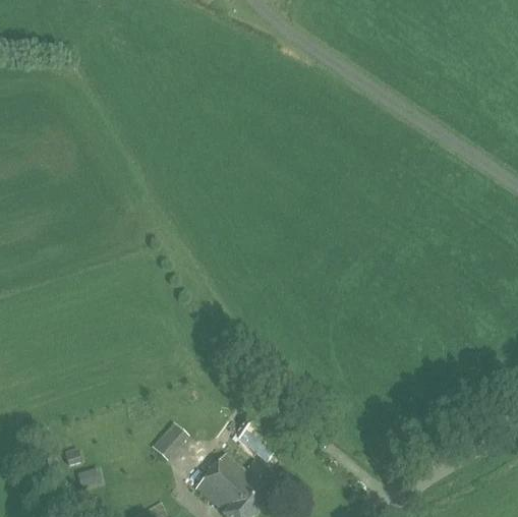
[(255,414),(236,438),(264,461),(283,439),(255,414)]
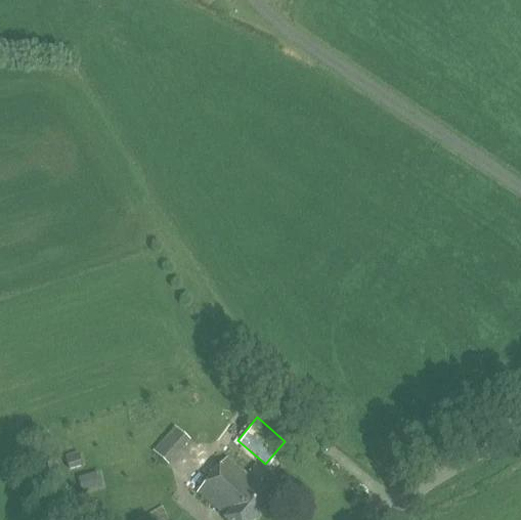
[(176,463),(197,443),(180,425),(160,445),(176,463)]
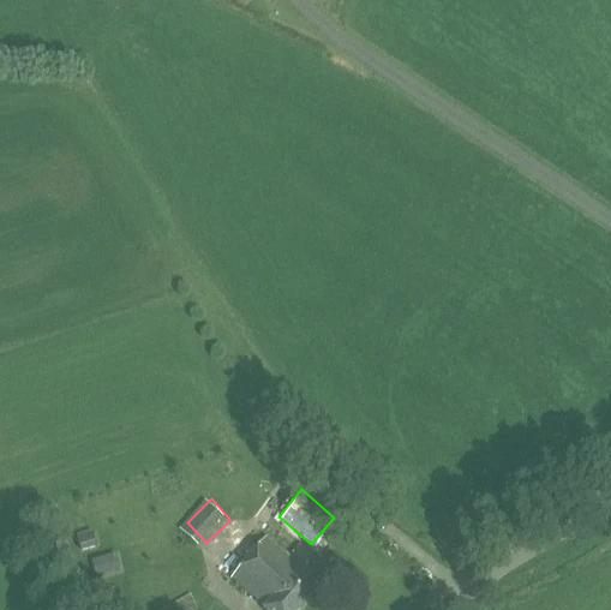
[(87,530),(90,540),(105,538),(101,526),(87,530)]
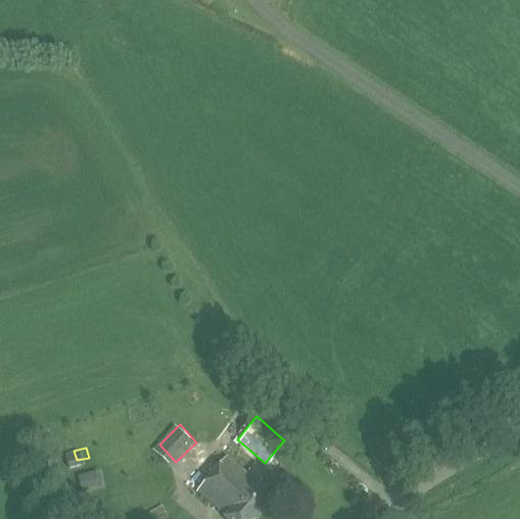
[(221,515),(226,518),(249,518),(272,493),(226,457),(224,455),(194,489),(222,513),(221,515)]
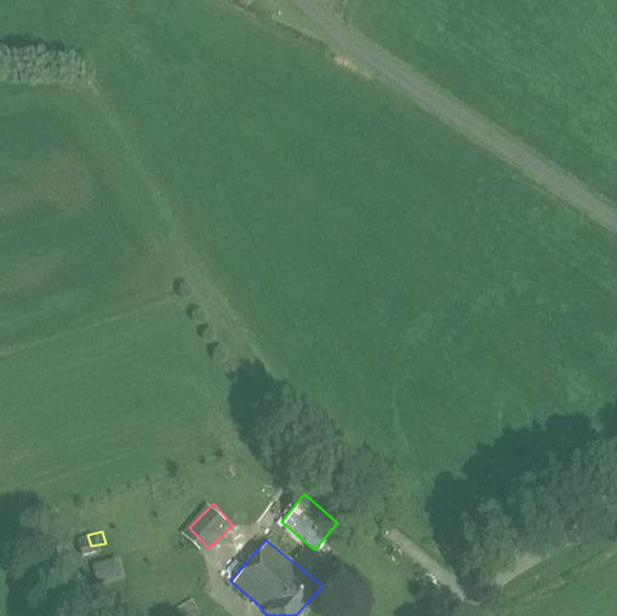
[(90,562),(95,580),(119,572),(114,555),(90,562)]
